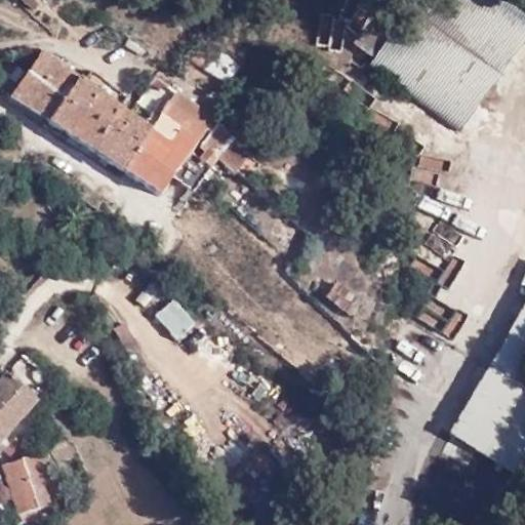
[(369,65),(459,129),(524,38),(524,13),(506,0),(414,0),(387,40),(365,25),(352,43),(373,58),(369,65)]
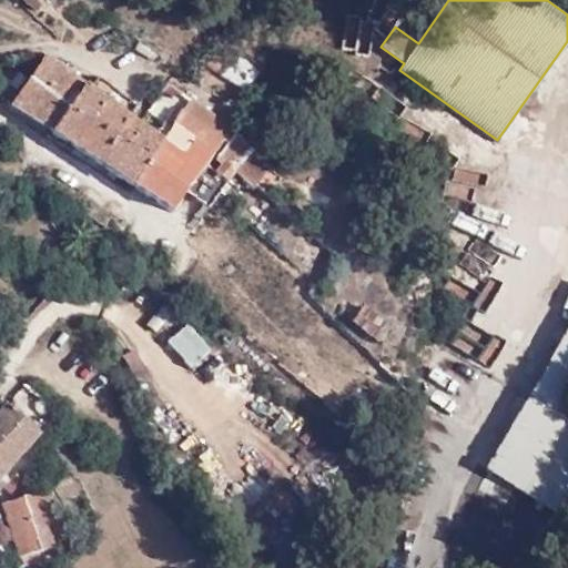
[(0,91),(127,180),(118,105),(43,52),(24,78),(13,70),(0,90),(0,91)]
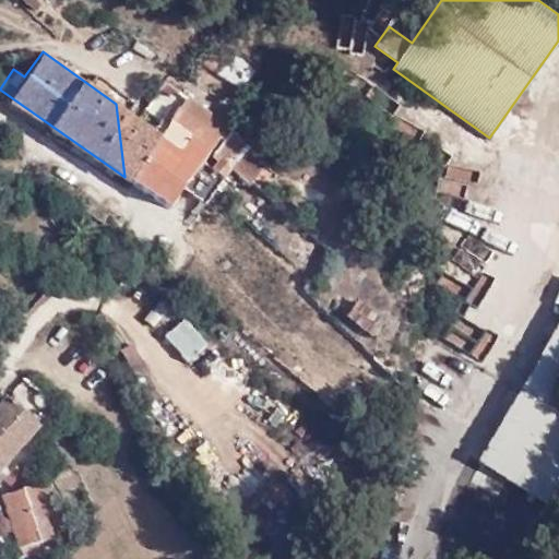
[(125,177),(125,178),(169,209),(219,137),(178,107),(159,134),(116,104),(125,177)]
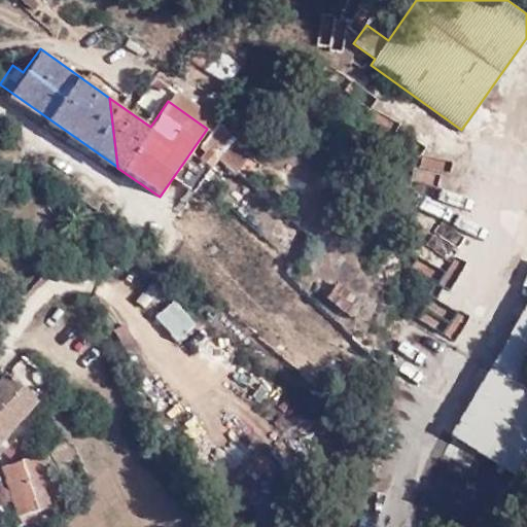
[(214,124),(198,146),(205,151),(199,160),(210,169),(215,160),(238,176),(250,155),(214,124)]
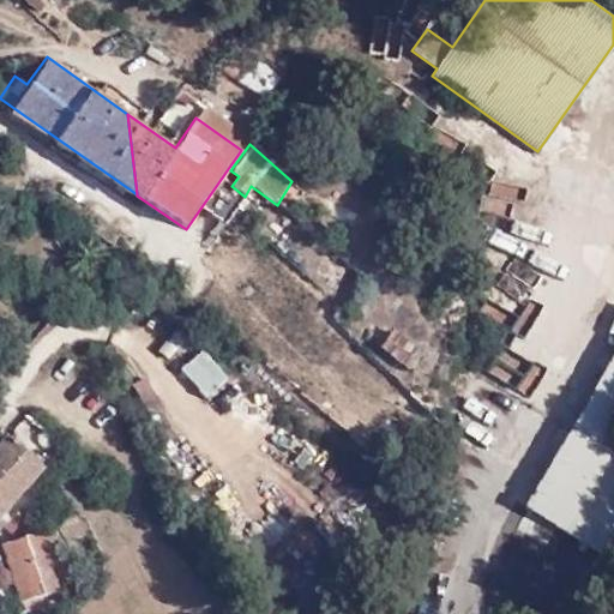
[(381,344),(408,371),(427,351),(401,325),(381,344)]
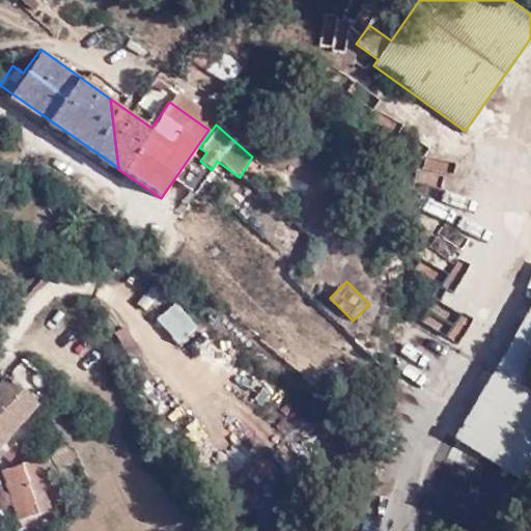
[(179,300),(156,315),(173,343),(197,328),(179,300)]
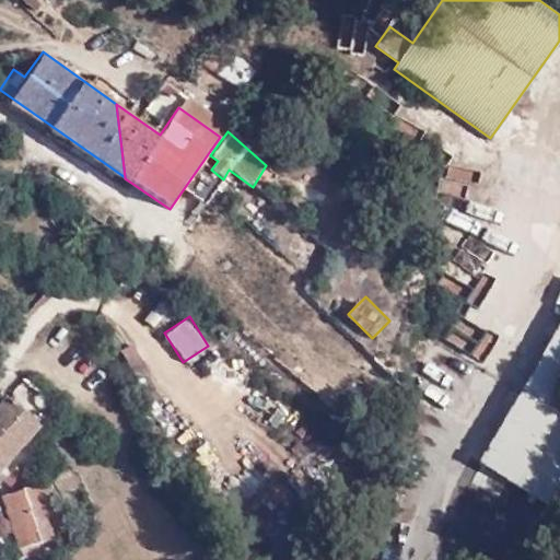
[(559,326),(479,464),(559,511),(559,506),(559,326)]
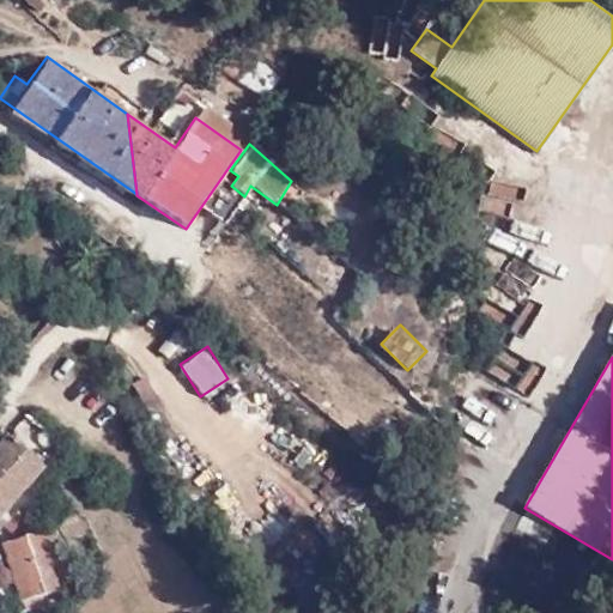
[(42,467),(10,437),(0,447),(0,523),(8,517),(1,509),(42,467)]
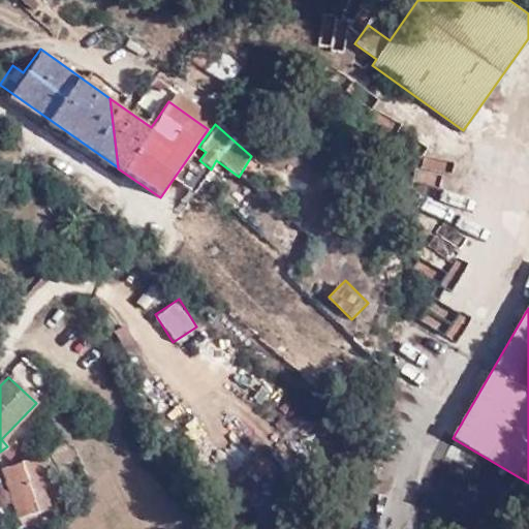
[(12,515),(51,506),(41,461),(2,468),(12,515)]
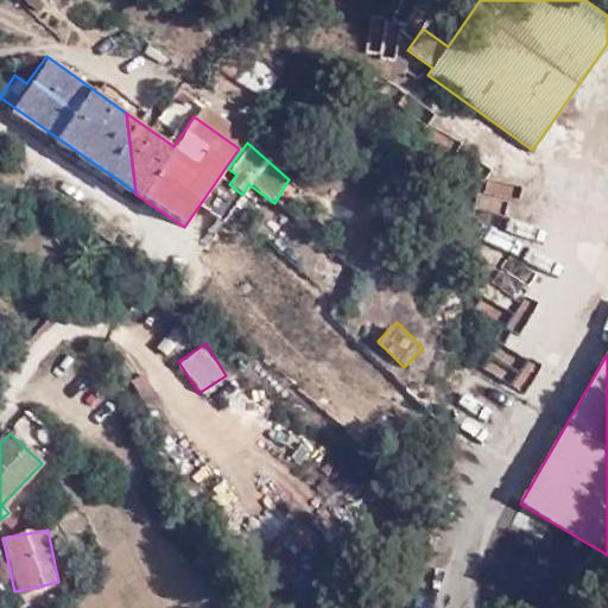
[(557,539),(539,570),(577,591),(595,561),(557,539)]
